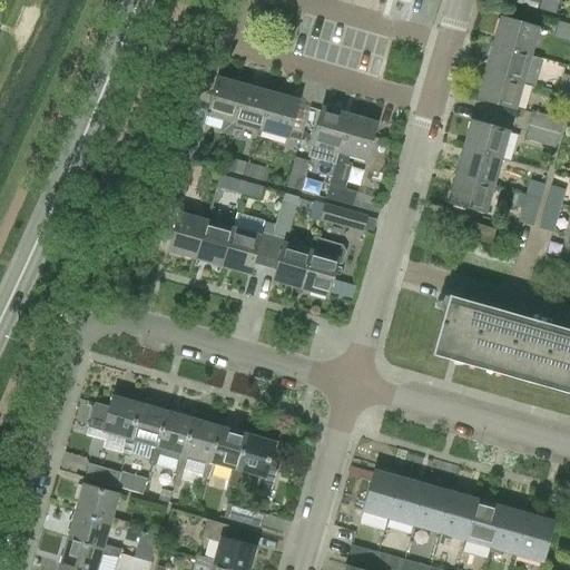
[(556,0),(541,0),(539,10),(553,15),(558,0),(556,0)]
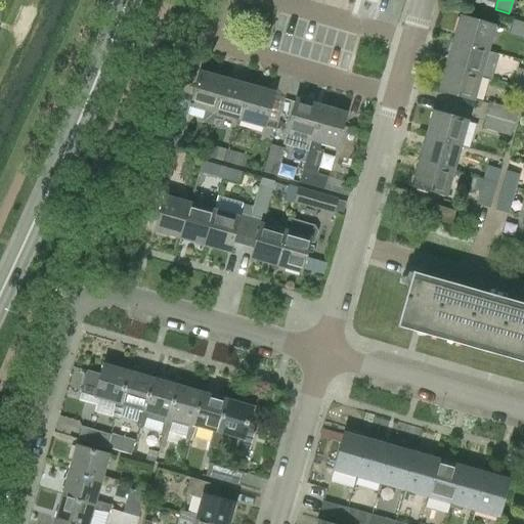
[(452,42),(486,51),(493,27),(460,16),(452,42)]
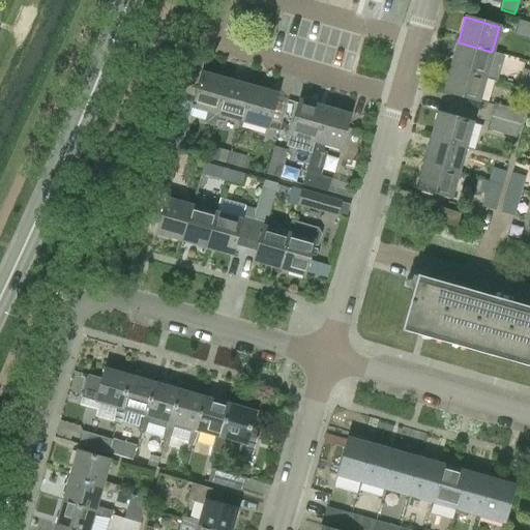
[(529,24),(519,21),(514,33),(529,37),(529,24)]
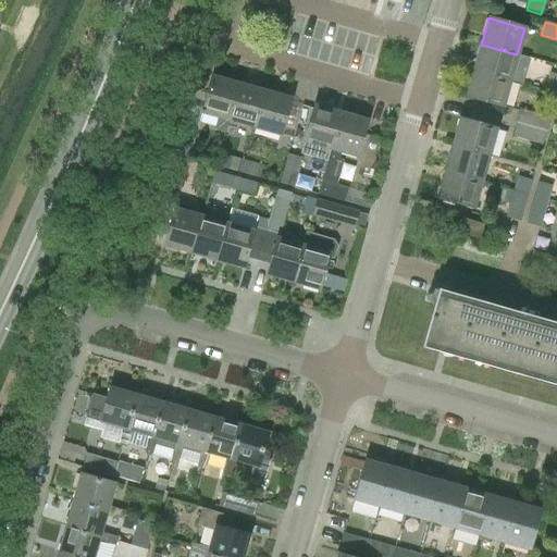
[(517,54),(481,45),(473,70),(509,81),(517,54)]
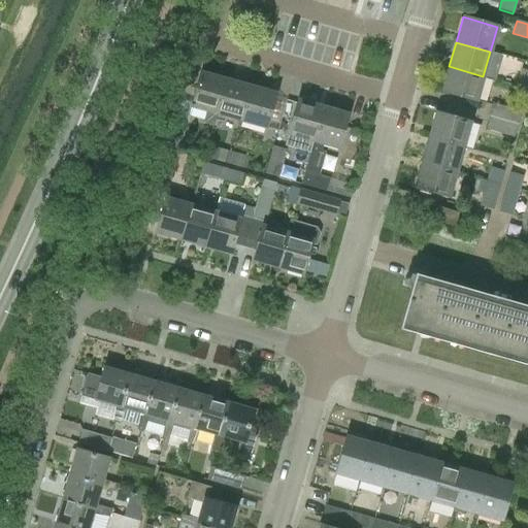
[(483,76),(449,66),(441,92),(475,101),(483,76)]
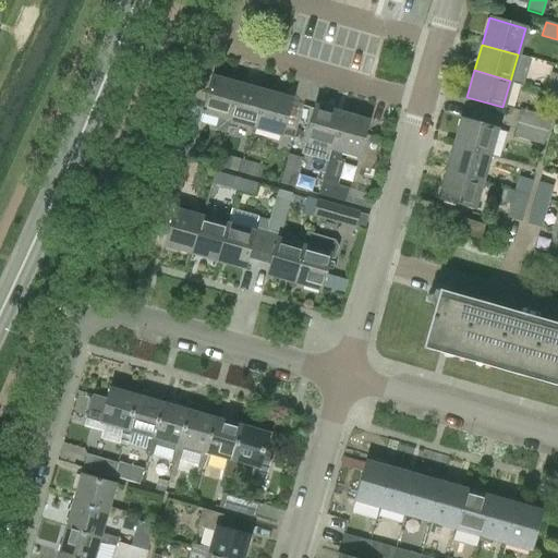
[(557,74),(550,73),(545,91),(557,94),(557,89),(557,74)]
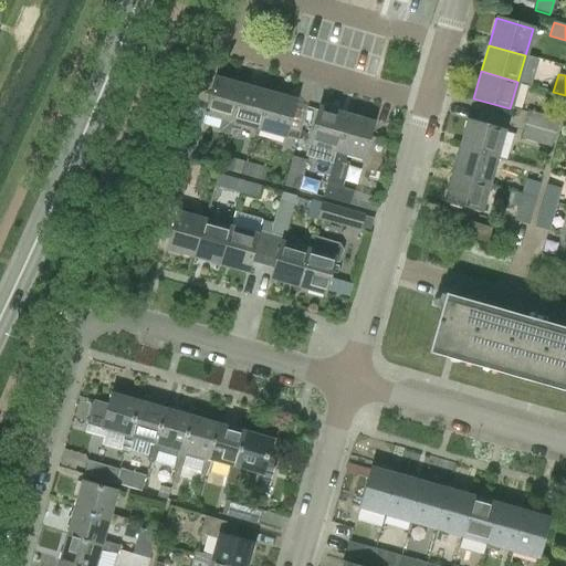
[(231,123),(242,85),(215,77),(203,115),(221,119),(218,132),(228,134),(231,123)]
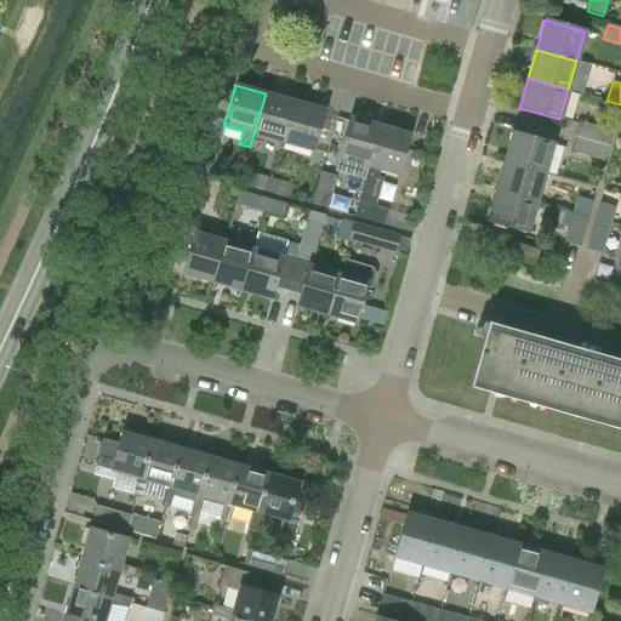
[(266,93),(254,135),(283,142),(294,102),(266,93)]
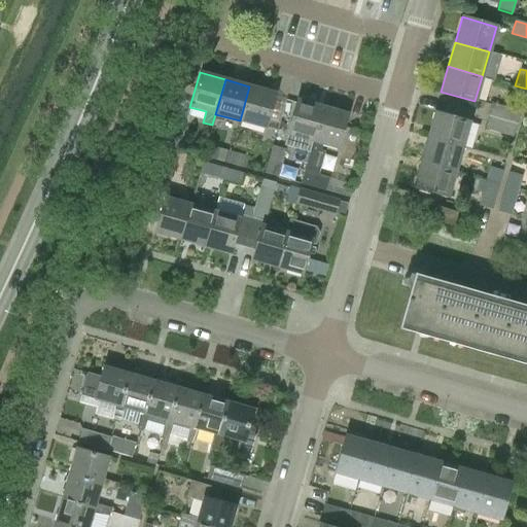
[(249,86),(240,120),(265,128),(275,94),(249,86)]
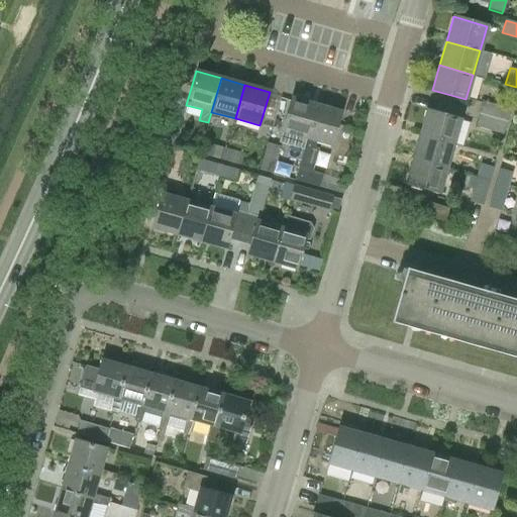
[(307,138),(316,105),(291,98),(282,131),(307,138)]
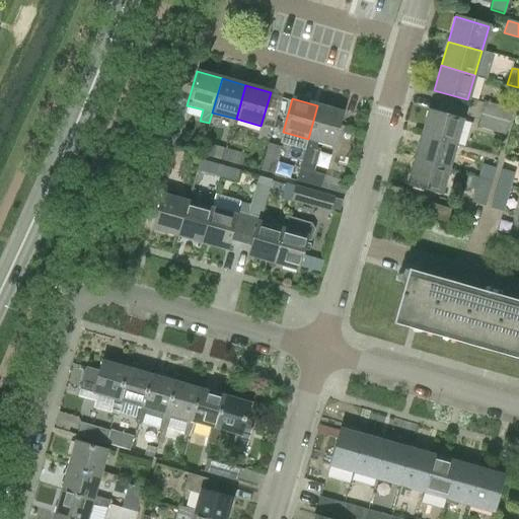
[(512,109),(485,101),(480,115),(508,123),(512,109)]
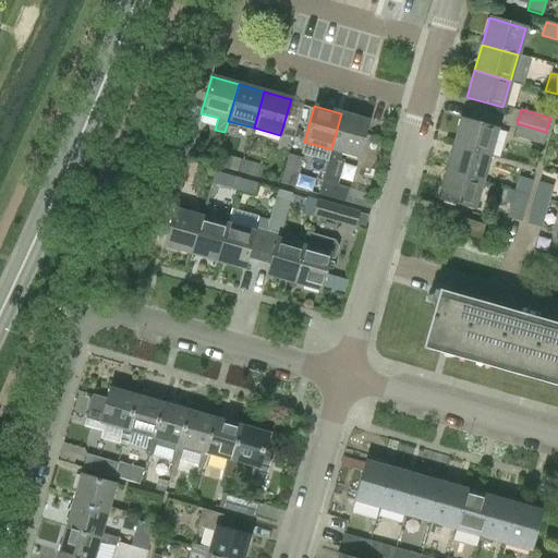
[(349,189),(336,185),(343,160),(339,159),(341,153),(358,157),(367,121),(341,113),(331,149),(318,195),(344,203),(349,189)]
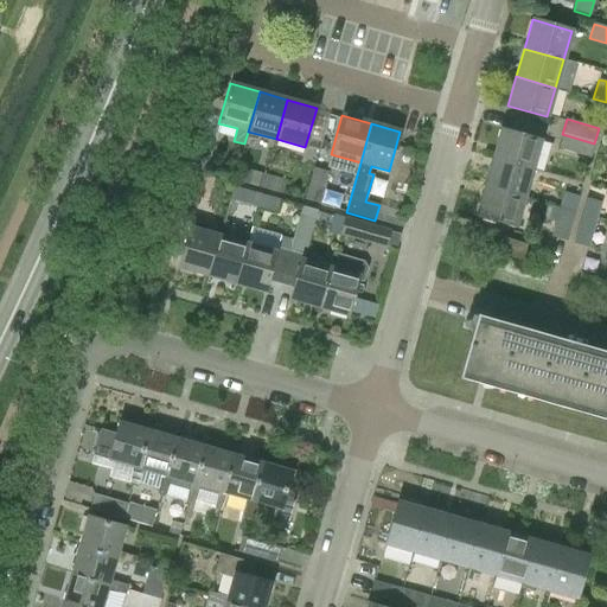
[(493,158),(532,170),(541,140),(502,129),(493,158)]
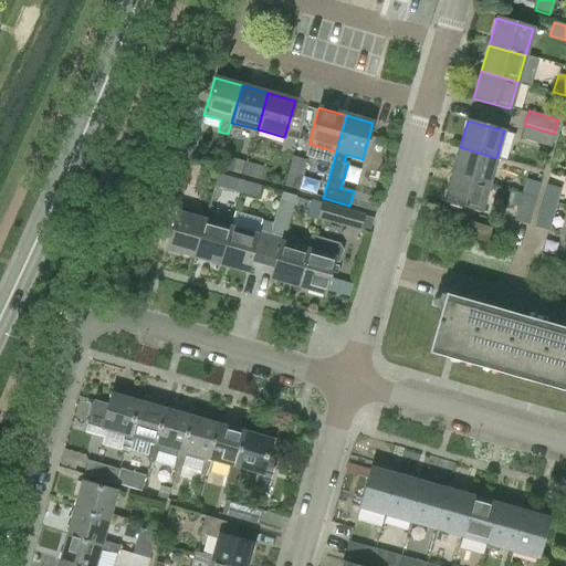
[(521,138),(551,147),(554,134),(524,125),(521,138)]
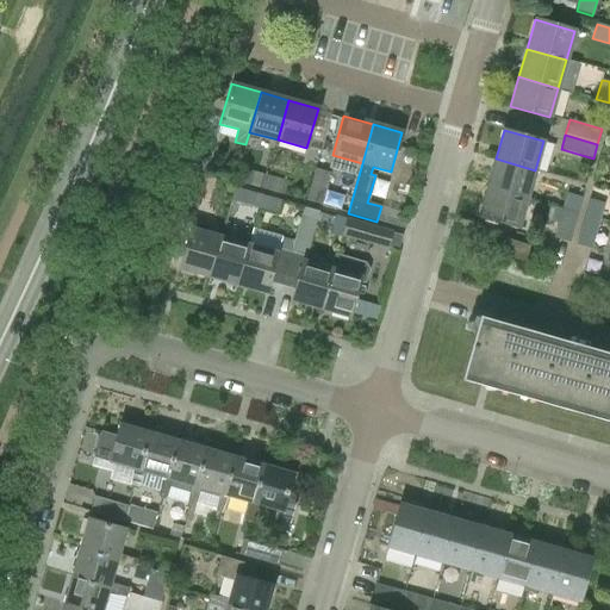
[(191,172),(205,176),(215,144),(199,141),(191,172)]
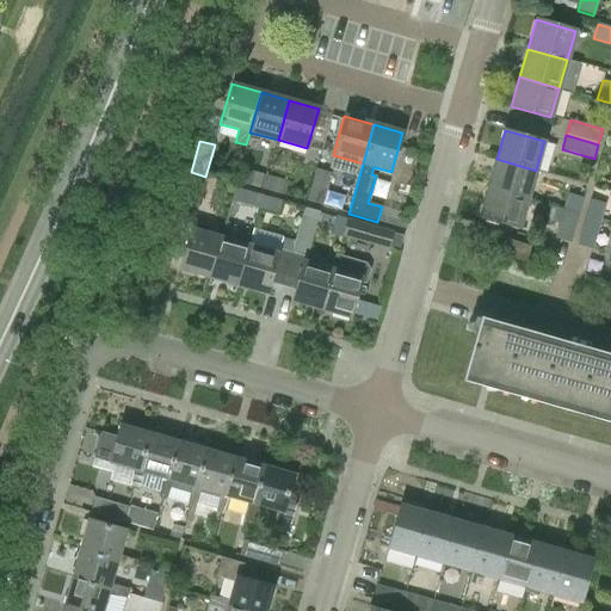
[(536,171),(497,159),(488,187),(528,199),(536,171)]
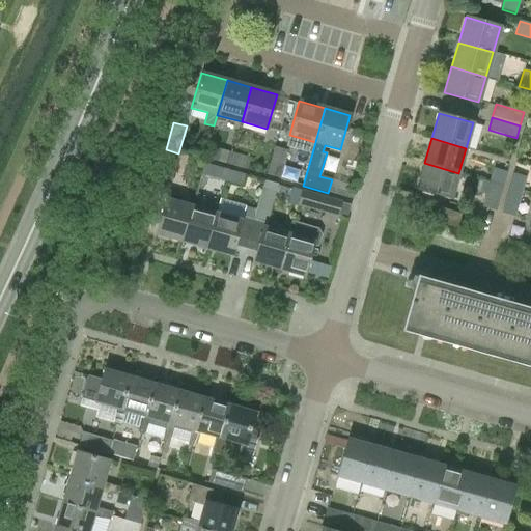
[(287,149),(274,146),(266,174),(279,178),(287,149)]
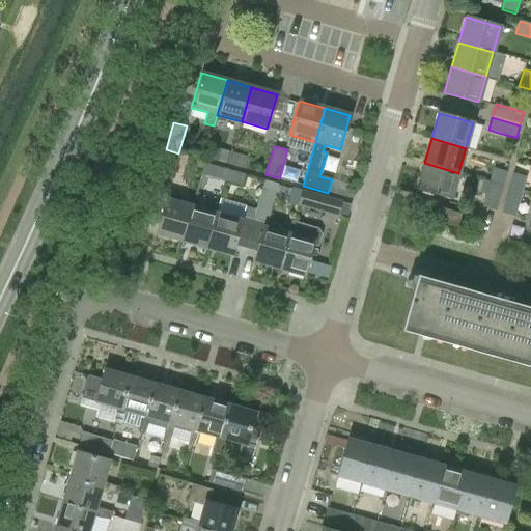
[(212,160),(214,160),(229,165),(233,152),(215,147),(212,160)]
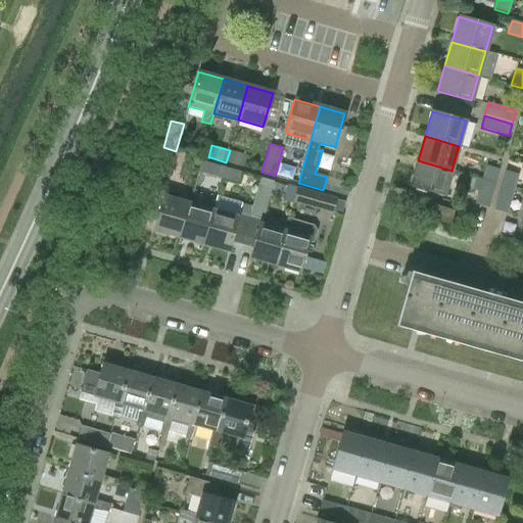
[(176,151),(163,147),(155,175),(169,178),(176,151)]
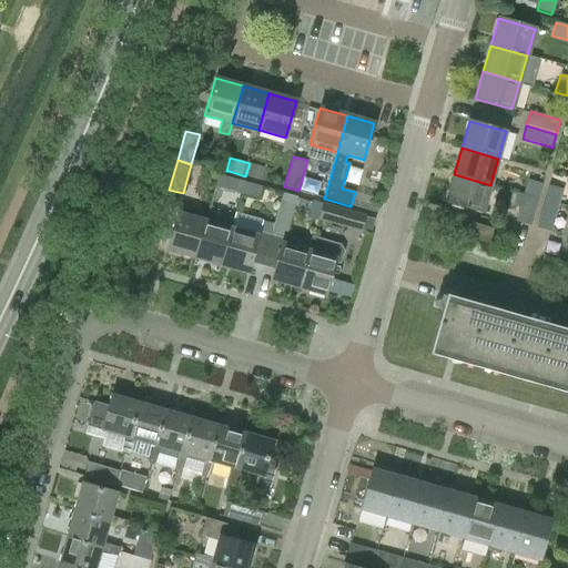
[(264,181),(267,169),(250,163),(245,176),(264,181)]
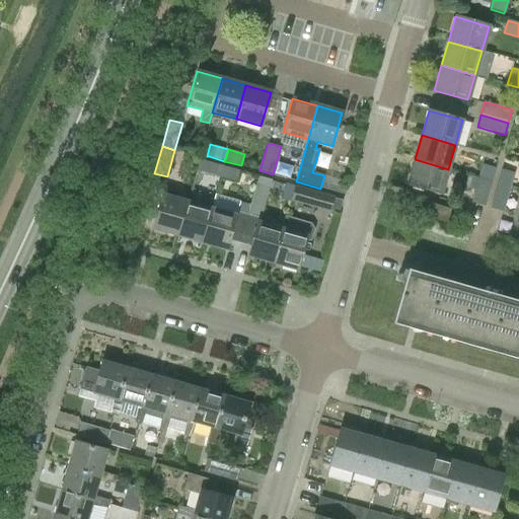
[(448,169),(415,159),(408,184),(441,194),(448,169)]
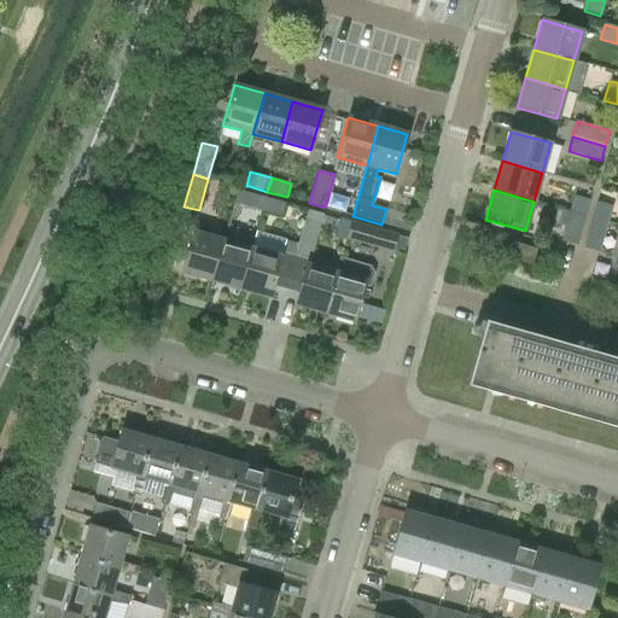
[(245,192),(242,205),(262,211),(266,198),(245,192)]
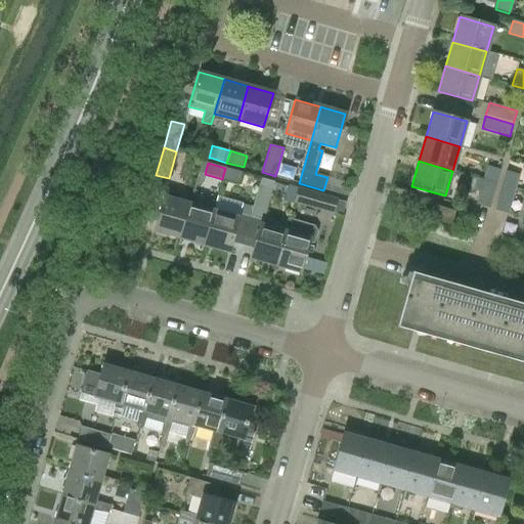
[(499,170),(486,166),(482,179),(495,183),(499,170)]
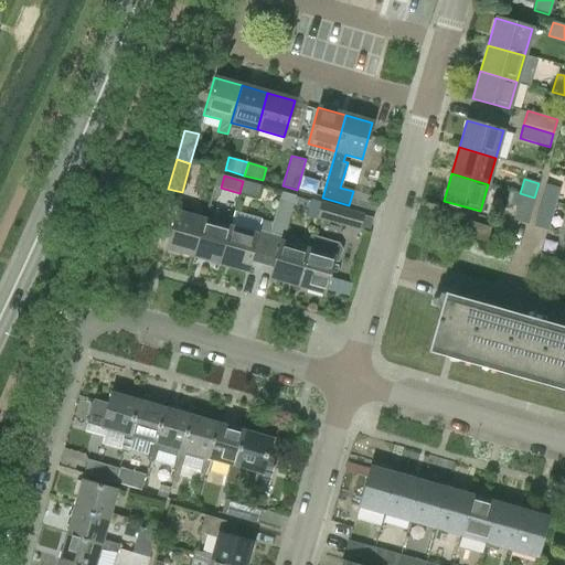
[(260,187),(251,183),(243,181),(240,193),(257,199),(260,187)]
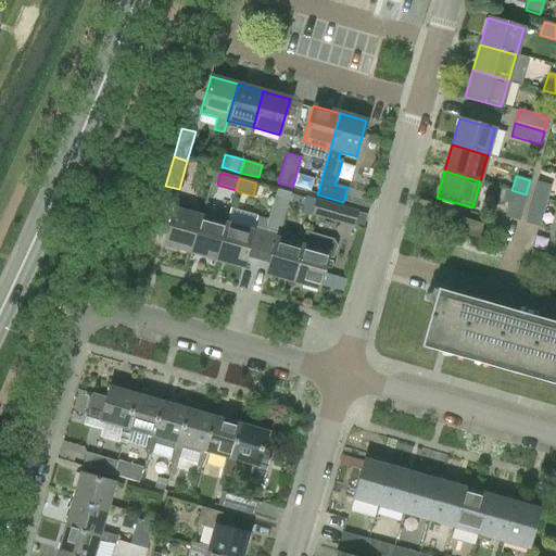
[(550,186),(536,182),(532,196),(545,200),(550,186)]
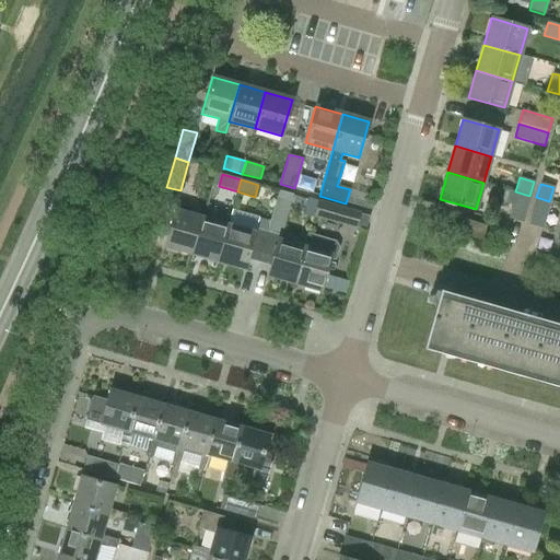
[(294,283),(304,246),(279,240),(292,195),(278,190),(265,235),(257,261),(270,266),(267,276),(294,283)]
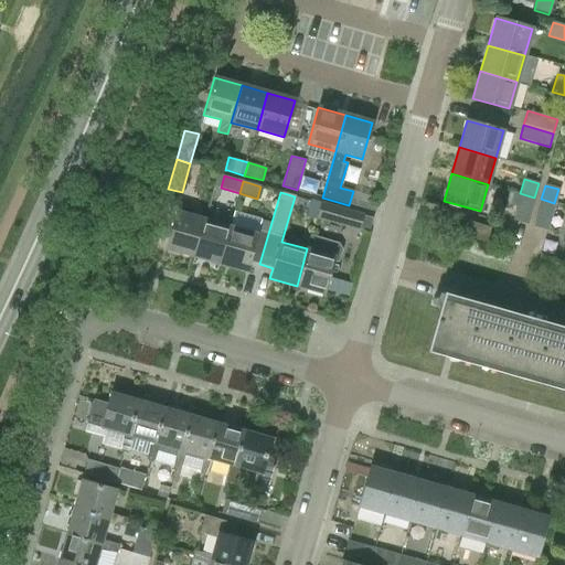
[(513,221),(526,225),(534,198),(520,193),(520,194),(513,192),(509,204),(516,206),(513,221)]
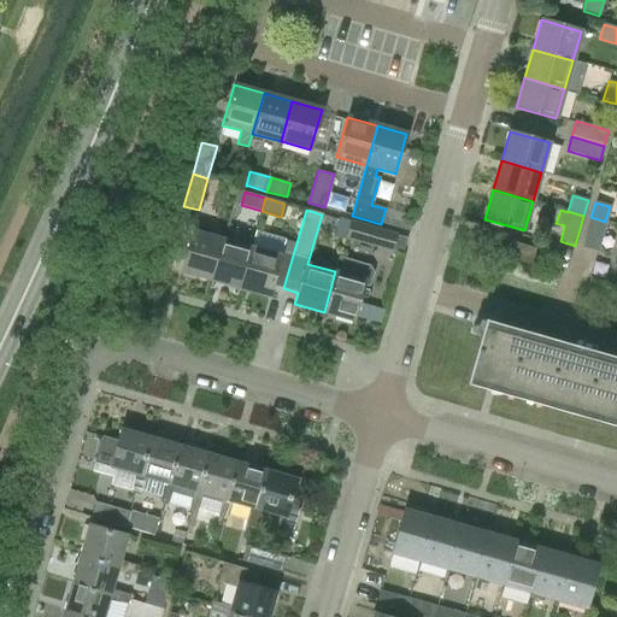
[(582,247),(597,252),(605,222),(591,217),(582,247)]
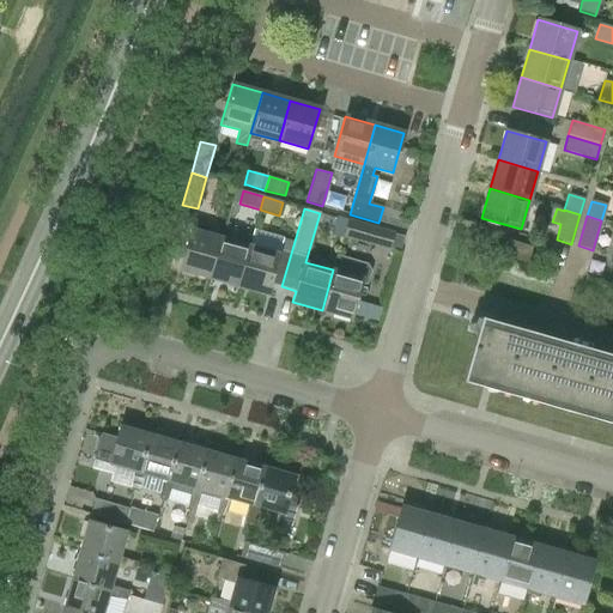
[(372,244),(390,249),(394,235),(377,229),(347,220),(343,236),(372,244)]
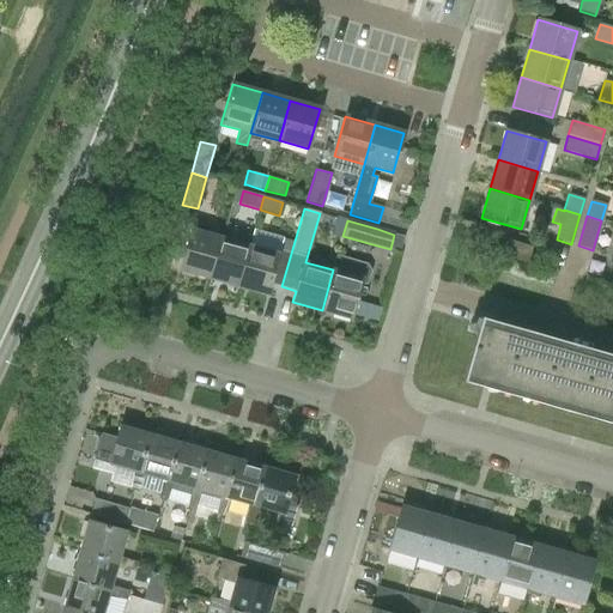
[(210,278),(220,238),(192,230),(180,269),(210,278)]
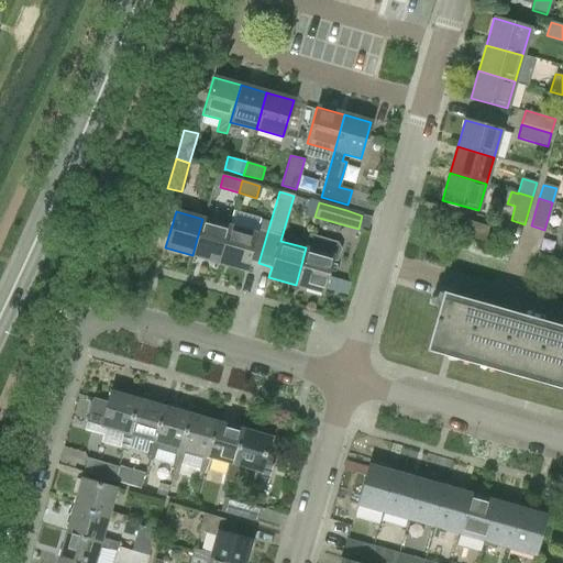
[(202,219),(192,255),(219,263),(229,227),(231,217),(222,214),(219,223),(202,219)]
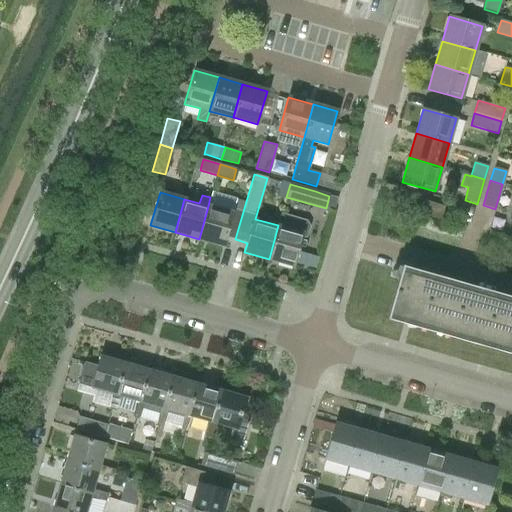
[(444,206),(420,199),(416,213),(440,220),(444,206)]
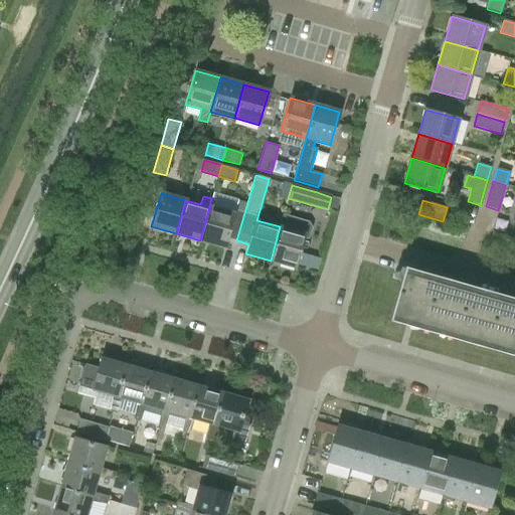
[(236,240),(243,216),(209,207),(200,240),(224,246),(227,238),(236,240)]
